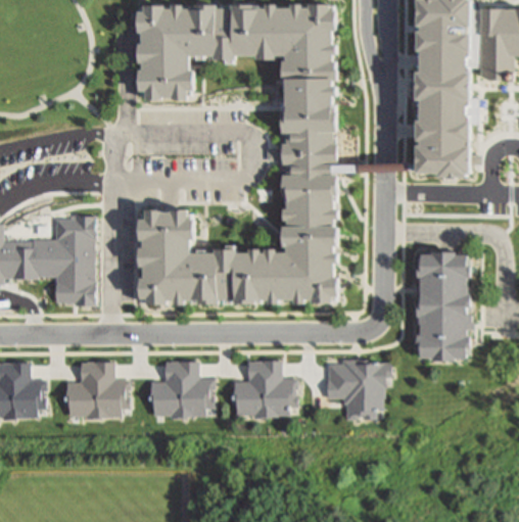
[(414,0),(414,165),(462,165),(462,0),(414,0)]
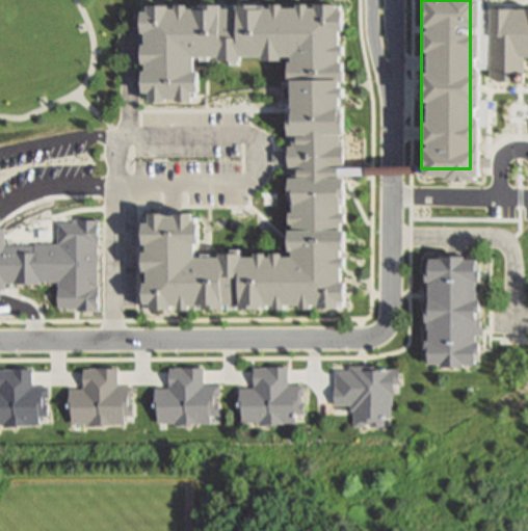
[(339,3),(340,128),(353,128),(353,133),(361,133),(361,166),(353,166),(353,173),(341,173),(342,297),(142,299),(141,218),(144,218),(144,211),(149,211),(149,209),(188,209),(188,210),(192,210),(192,217),(195,217),(195,235),(191,235),(191,247),(291,246),(291,224),(287,224),(287,160),(282,160),(282,156),(278,156),(278,148),(282,147),(282,141),(286,141),(286,102),(290,102),(289,77),(285,77),(285,56),(231,57),(231,61),(221,61),(221,58),(199,58),(199,54),(196,54),(196,50),(189,50),(190,71),(194,71),(194,88),(191,88),(191,96),(187,96),(187,97),(148,98),(148,97),(143,97),(143,89),(140,89),(139,5),(339,3)]
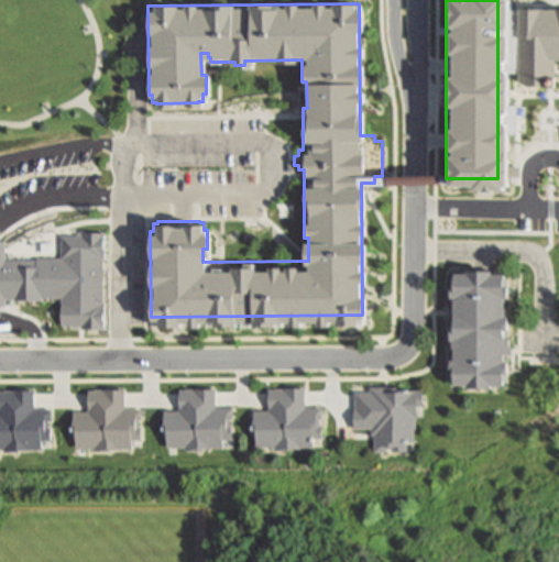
[(558,10),(517,10),(518,78),(550,78),(551,59),(558,59),(558,10)]
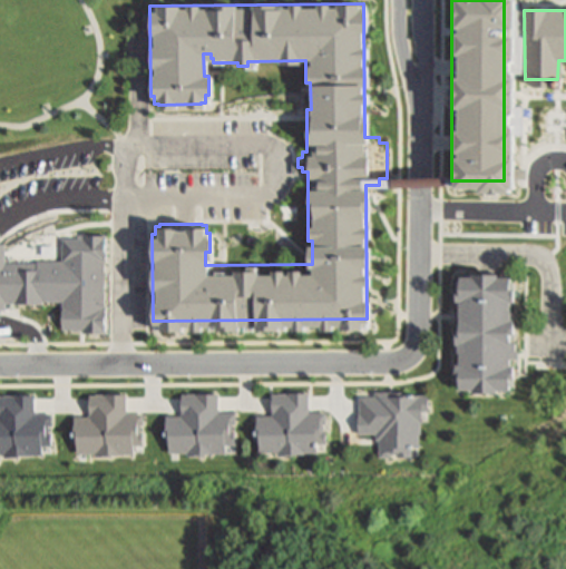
[(290,165),(290,174),(302,174),(302,165),(290,165)]
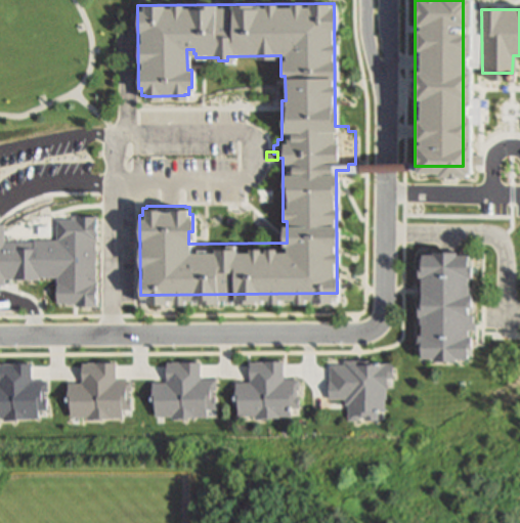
[(0,286),(4,286),(4,278),(37,278),(38,276),(54,276),(54,304),(74,304),(74,306),(95,306),(95,282),(93,282),(93,248),(94,248),(94,241),(96,241),(96,217),(74,217),(74,220),(55,220),(55,241),(33,241),(33,242),(4,242),(4,224),(0,224),(0,286)]
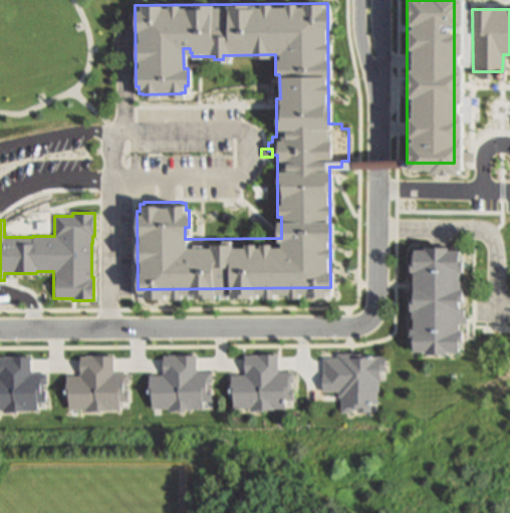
[(412,250),(424,250),(424,247),(444,247),(444,250),(456,250),(456,254),(460,254),(460,261),(459,261),(459,270),(455,270),(455,280),(460,280),(460,288),(459,288),(459,299),(455,299),(455,308),(458,308),(458,315),(459,315),(459,321),(455,321),(455,329),(458,329),(458,338),(459,338),(459,345),(454,345),(454,349),(443,349),(443,351),(423,351),(423,348),(411,348),(411,345),(406,345),(406,337),(408,337),(408,329),(411,329),(412,315),(407,315),(407,307),(408,307),(408,296),(412,296),(412,287),(408,287),(408,280),(412,280),(412,269),(409,269),(409,260),(407,260),(407,252),(412,252),(412,250)]
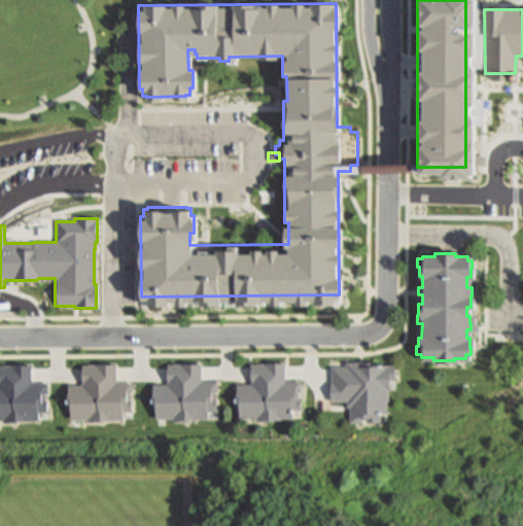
[(327,366),(327,402),(342,401),(342,408),(346,408),(347,423),(356,423),(356,420),(363,420),(363,422),(375,422),(375,414),(383,414),(383,402),(385,402),(385,391),(386,391),(386,381),(391,381),(391,366),(373,366),(373,362),(343,363),(343,366),(327,366)]
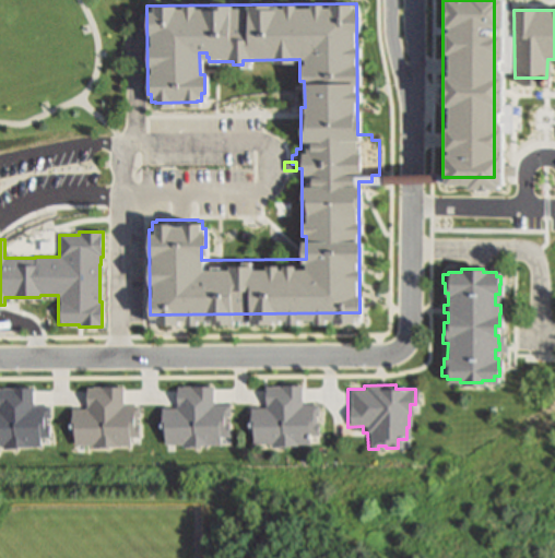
[(248,407),(248,427),(250,427),(250,443),(269,443),(269,447),(295,447),(295,444),(307,444),(307,437),(316,437),(316,424),(314,424),(313,416),(316,416),(316,405),(299,405),(299,386),(263,386),(263,407),(248,407)]
